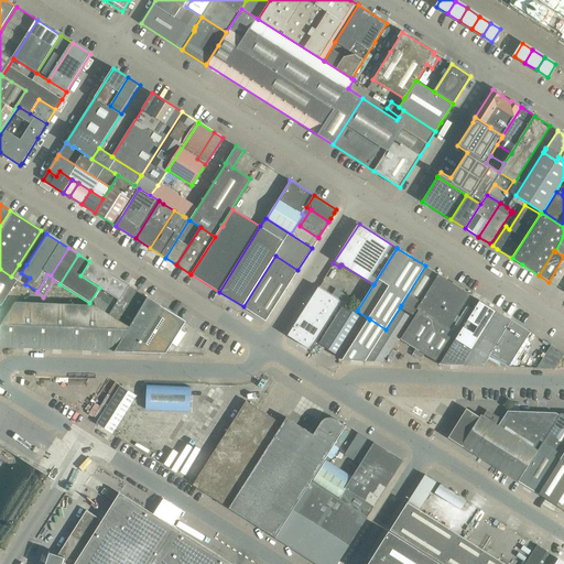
[(297,270),(275,256),(243,306),(266,321),(297,270)]
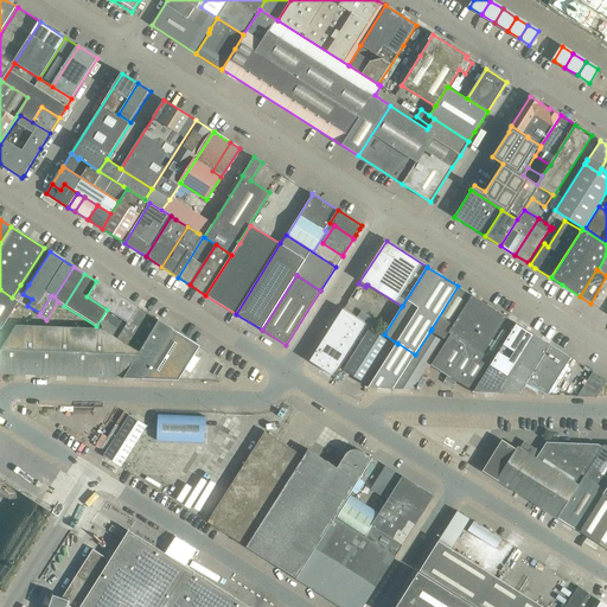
[(87,296),(107,310),(116,294),(96,281),(87,296)]
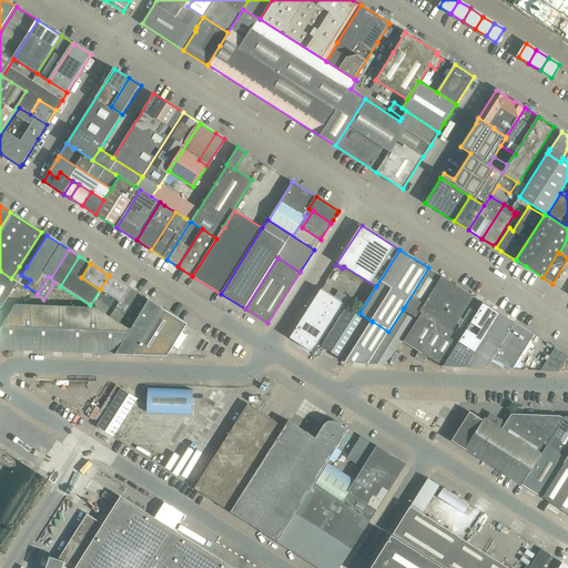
[(428,267),(404,307),(417,316),(421,310),(428,298),(442,276),(428,267)]
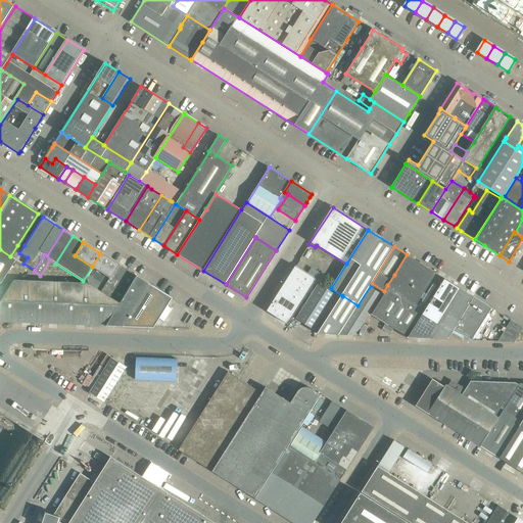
[(0,282),(14,259),(10,257),(0,250),(0,282)]
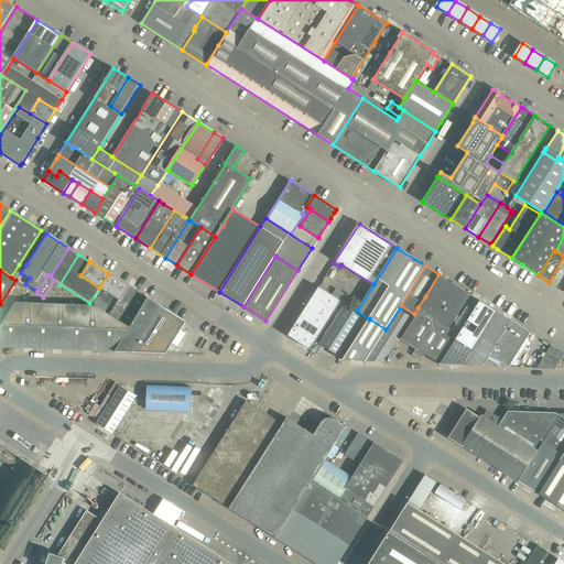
[(89,303),(94,306),(99,308),(118,279),(108,273),(99,288),(89,303)]
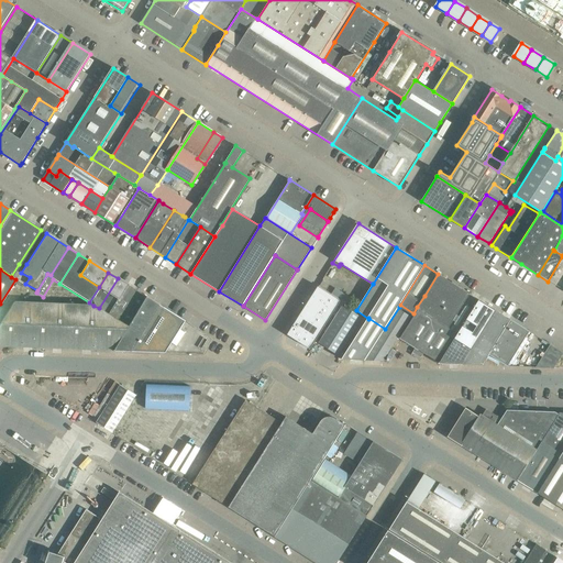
[(422,360),(426,354),(439,363),(478,300),(470,294),(438,274),(424,296),(417,307),(419,308),(400,339),(417,349),(414,354),(422,360)]
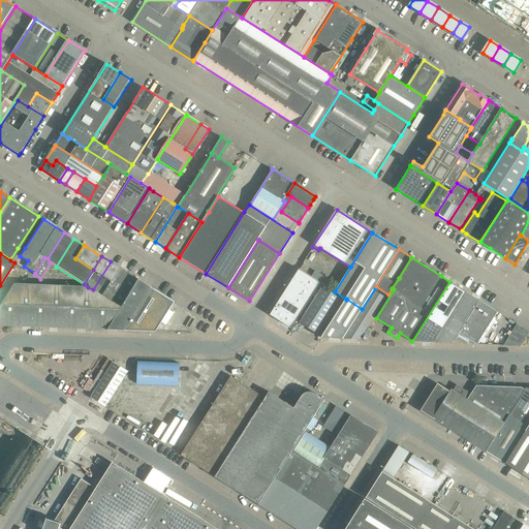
[(119,268),(111,261),(93,289),(101,296),(119,268)]
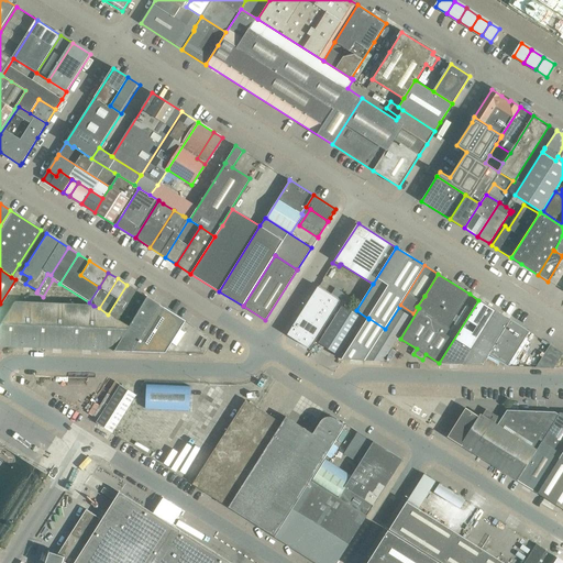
[(108,315),(119,321),(127,327),(145,297),(127,285),(108,315)]
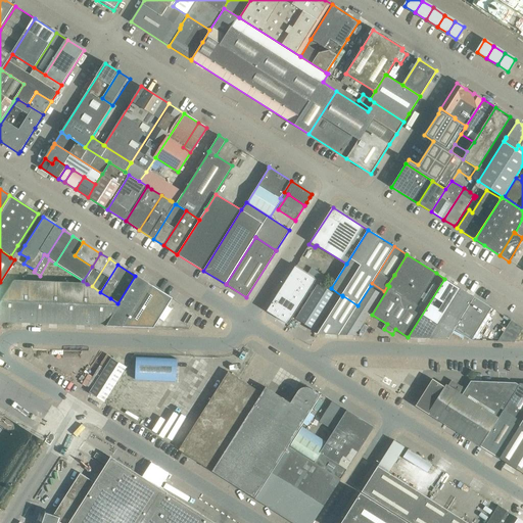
[(295,266),(267,311),(287,324),(312,286),(316,279),(295,266)]
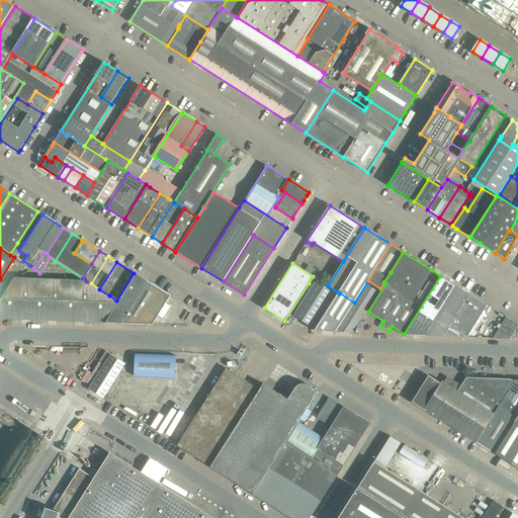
[(116,300),(103,323),(119,324),(151,325),(169,295),(150,283),(149,283),(146,280),(134,273),(116,300)]
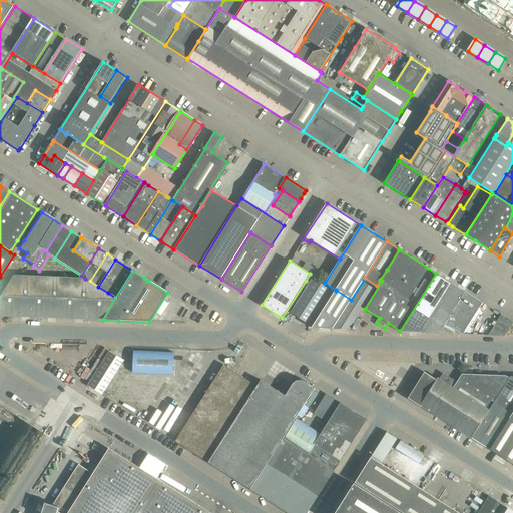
[(452,283),(436,274),(400,331),(399,332),(421,333),(452,283)]
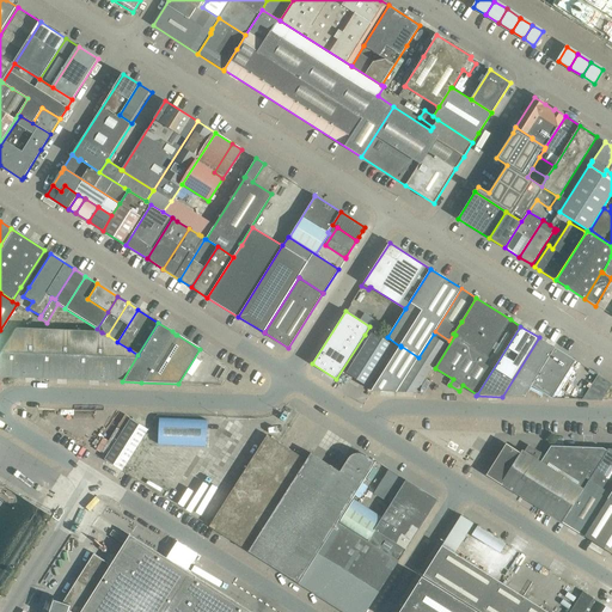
[(0,377),(25,378),(35,378),(56,379),(66,379),(89,380),(98,380),(122,381),(138,355),(129,349),(117,342),(108,335),(102,332),(14,329),(0,350),(0,377)]
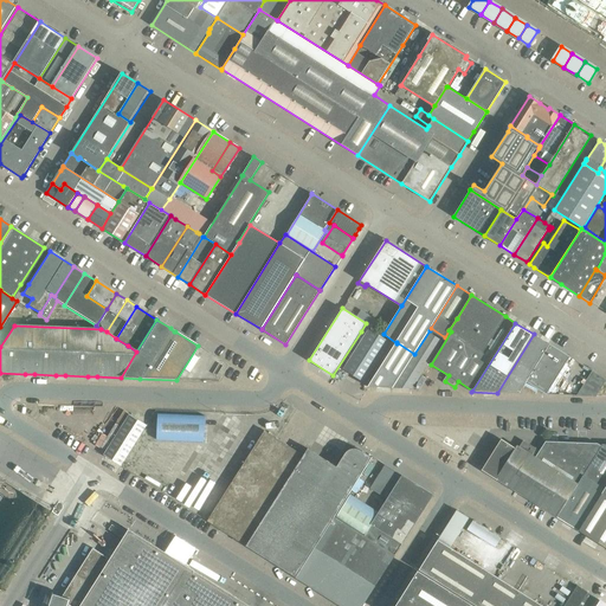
[(369,329),(343,369),(363,382),(389,342),(369,329)]
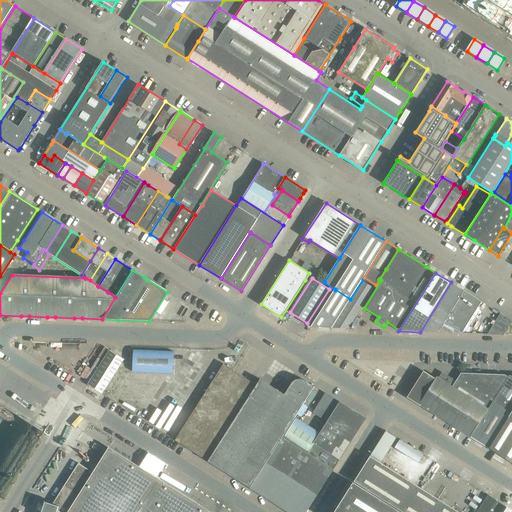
[(350,299),(335,289),(335,290),(311,327),(331,328),(342,311),(332,328),(348,328),(375,286),(363,279),(350,299)]
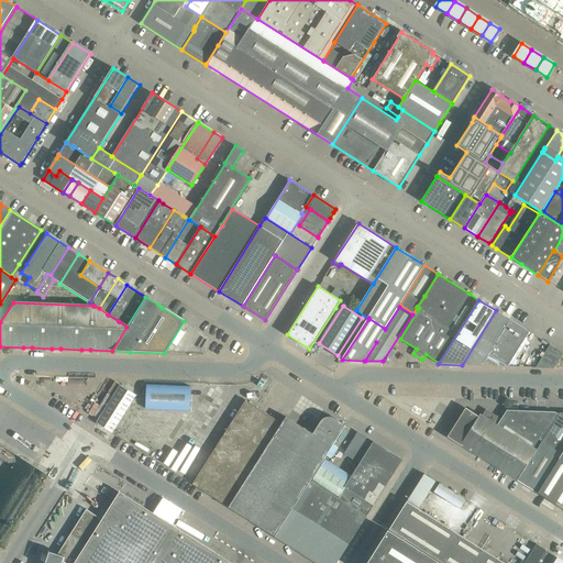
[(496,310),(462,365),(483,365),(489,355),(507,366),(529,332),(498,312),(496,310)]
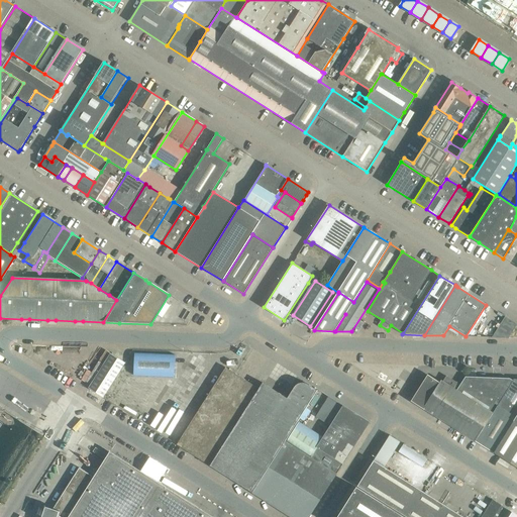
[(516,323),(505,316),(492,337),(508,338),(516,324),(516,323)]
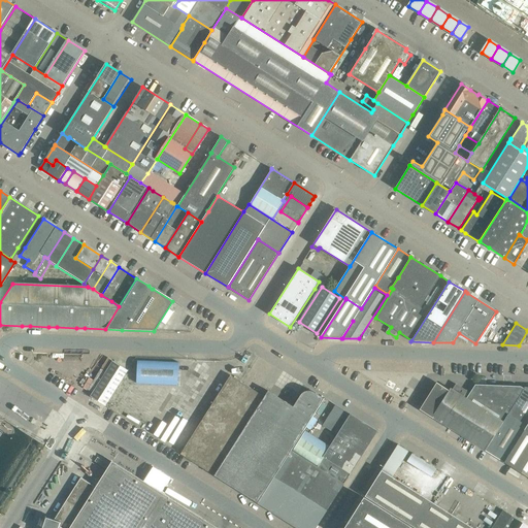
[(90,396),(105,405),(127,370),(112,361),(90,396)]
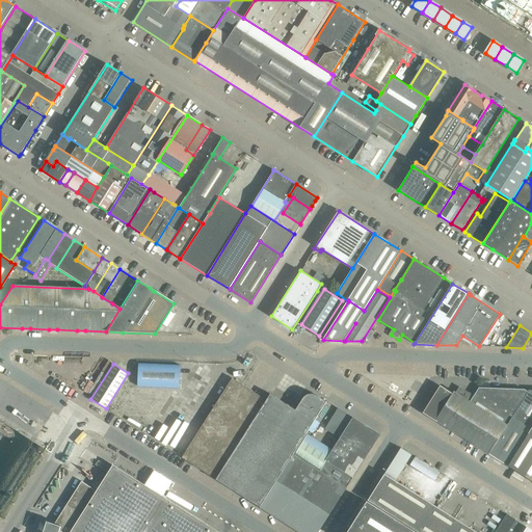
[(179,388),(180,365),(138,364),(137,386),(179,388)]
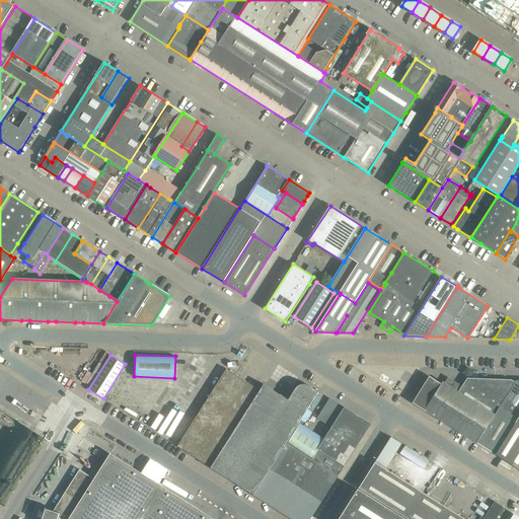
[(211,467),(260,390),(226,369),(177,446),(211,467)]
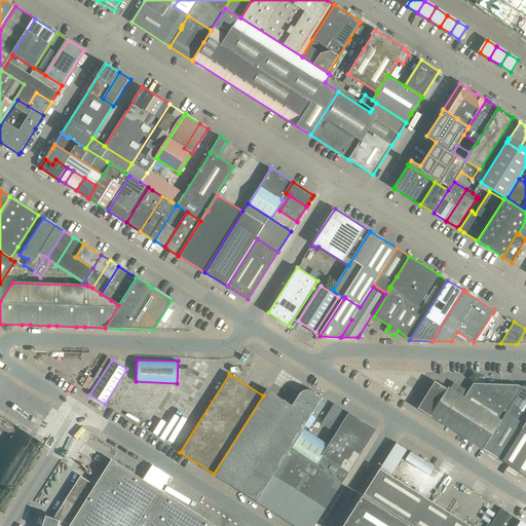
[(419,408),(431,416),(430,416),(483,449),(501,420),(481,407),(461,395),(451,388),(449,387),(447,390),(435,382),(426,396),(424,399),(418,408),(419,409),(419,408)]
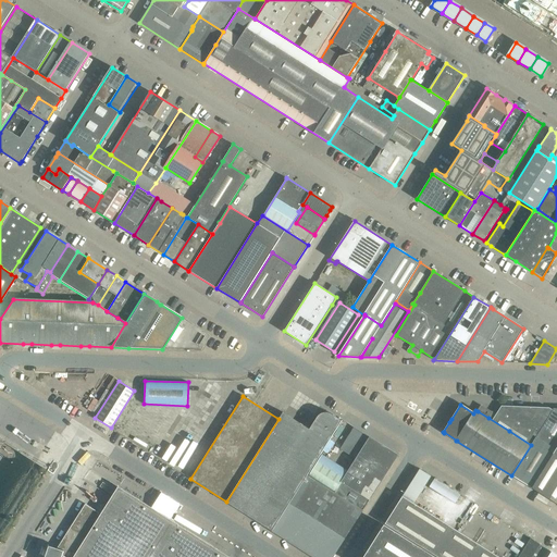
[(489,418),(492,412),(481,406),(478,411),(489,418)]
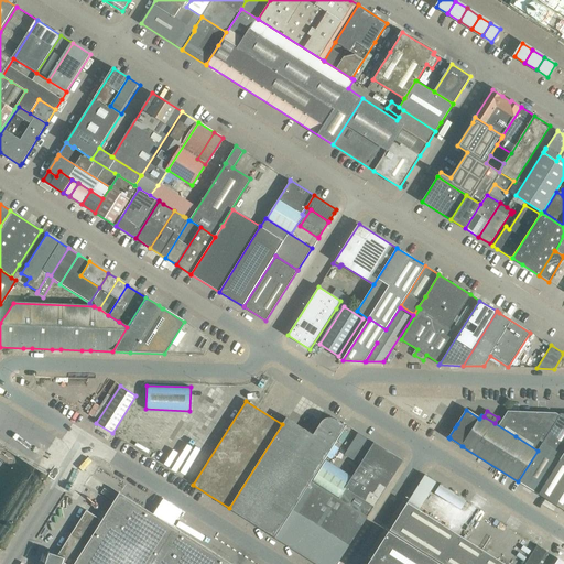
[(509,412),(508,411),(502,420),(498,418),(495,423),(516,436),(531,412),(509,411),(509,412)]
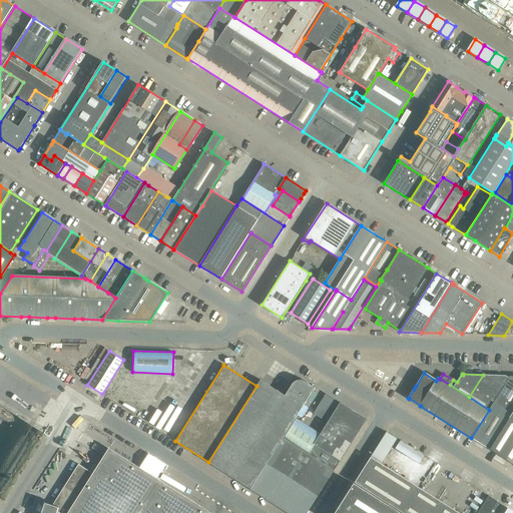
[(489,410),(493,403),(510,376),(483,375),(469,397),(489,410)]
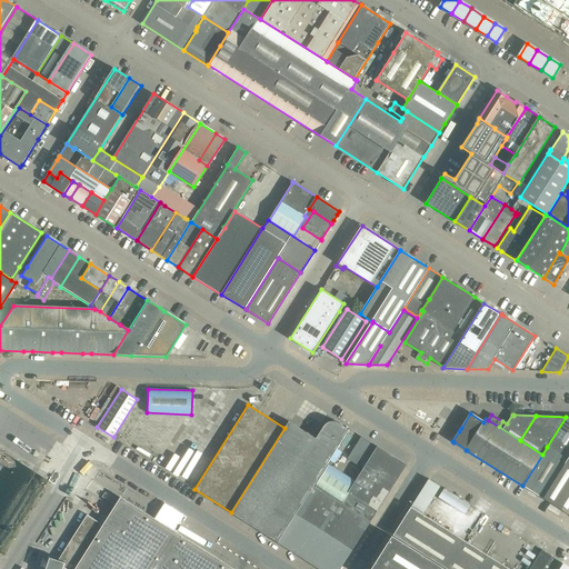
[(568,417),(566,417),(547,447),(568,460),(568,457),(568,417)]
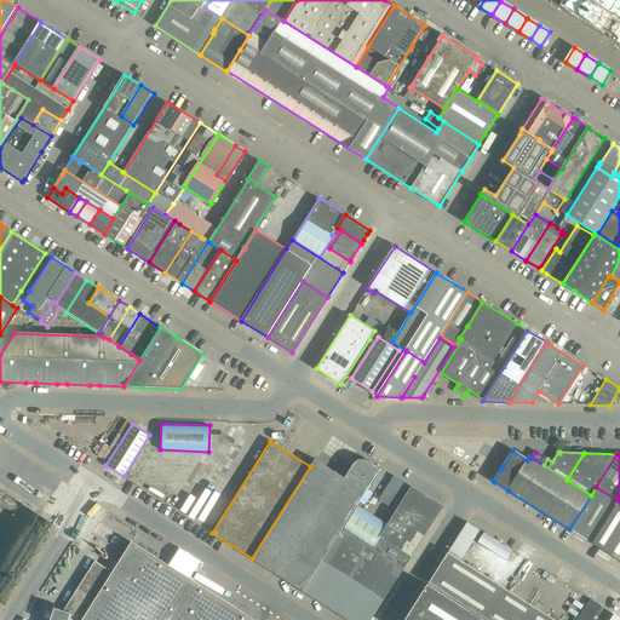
[(357,505),(374,477),(380,468),(371,461),(369,461),(368,460),(366,460),(363,459),(361,459),(359,460),(356,460),(354,463),(352,464),(344,477),(315,459),(310,466),(252,558),(303,591),(342,529),(357,505)]
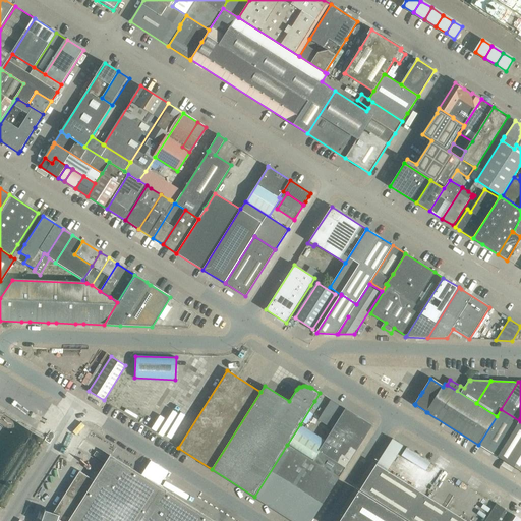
[(300,424),(287,445),(339,477),(346,467),(372,425),(331,399),(330,400),(331,400),(319,419),(333,429),(326,441),(300,424)]
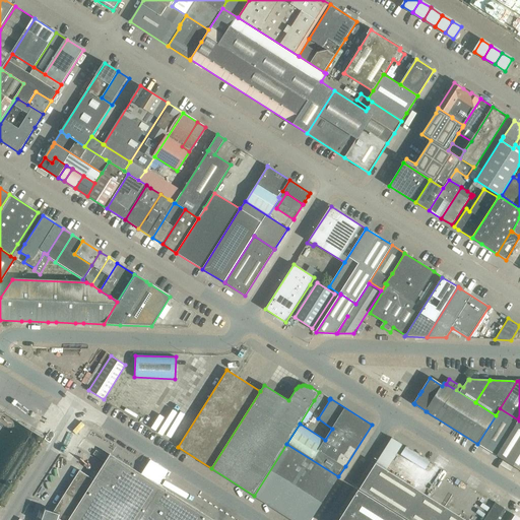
[(500,408),(496,415),(477,444),(497,456),(517,424),(519,420),(500,408)]
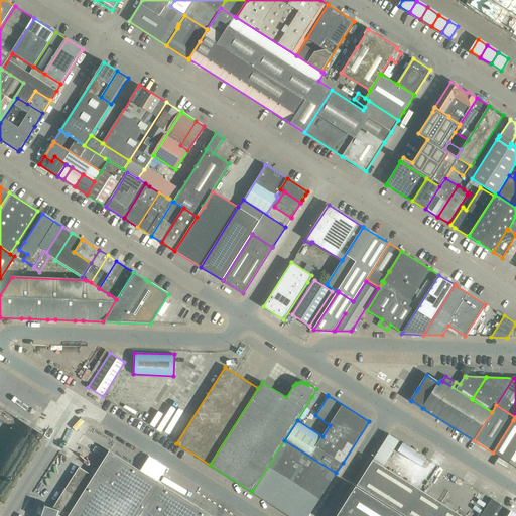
[(493,453),(500,457),(515,467),(515,414),(515,417),(513,420),(493,453)]
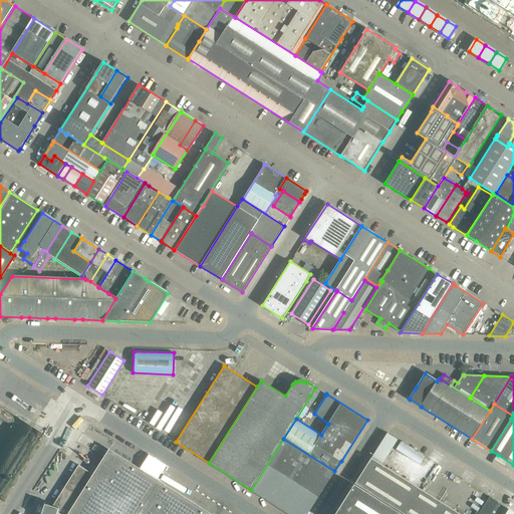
[(283,439),(251,490),(268,501),(285,512),(285,511),(289,513),(307,513),(334,471),(283,439)]
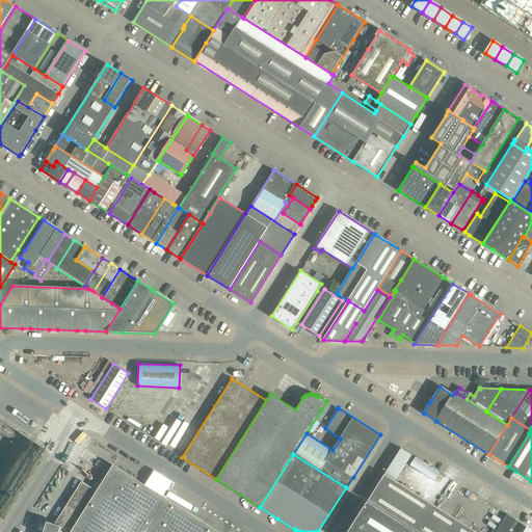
[(219,531),(136,479),(113,464),(97,490),(81,481),(54,524),(47,522),(46,525),(43,531),(219,531)]
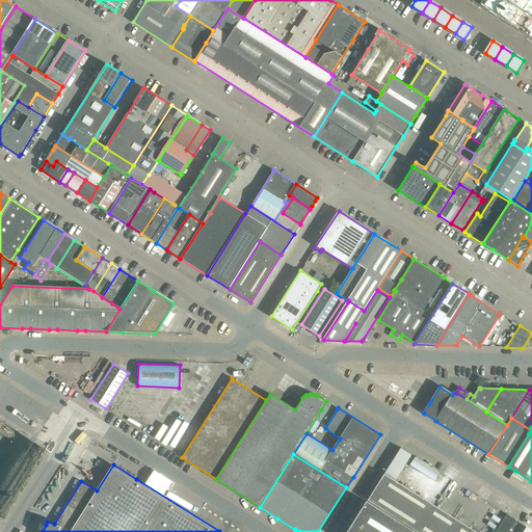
[(476,531),(384,474),(368,500),(418,531),(476,531)]
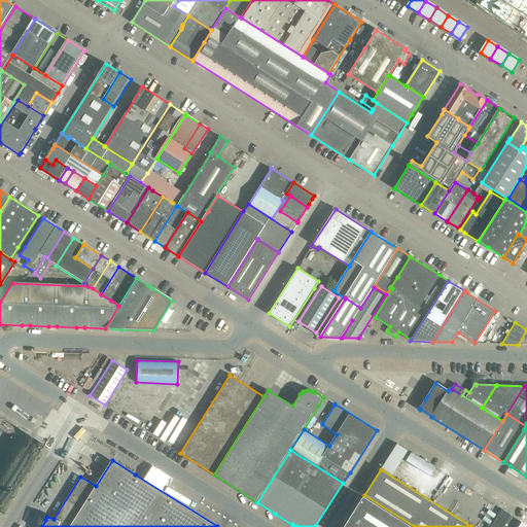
[(411,526),(363,496),(344,526),(411,526)]
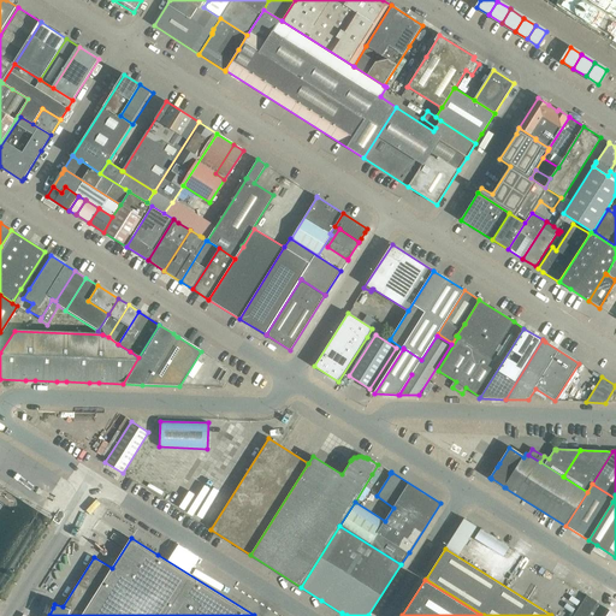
[(587,596),(573,615),(602,615),(606,609),(587,596)]
